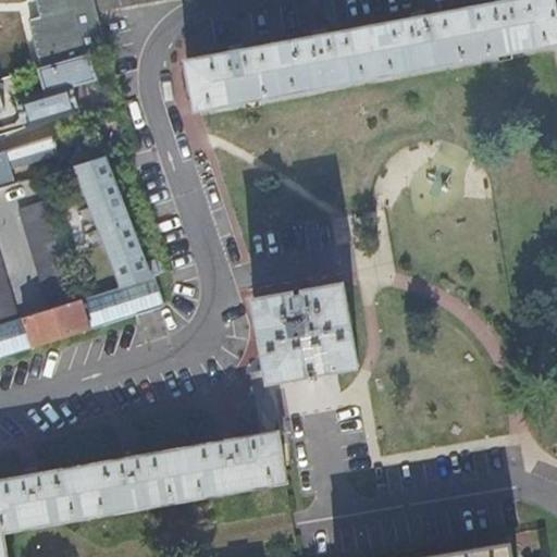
[(98,10),(95,0),(35,0),(39,16),(31,19),(41,67),(91,53),(109,49),(98,10)]
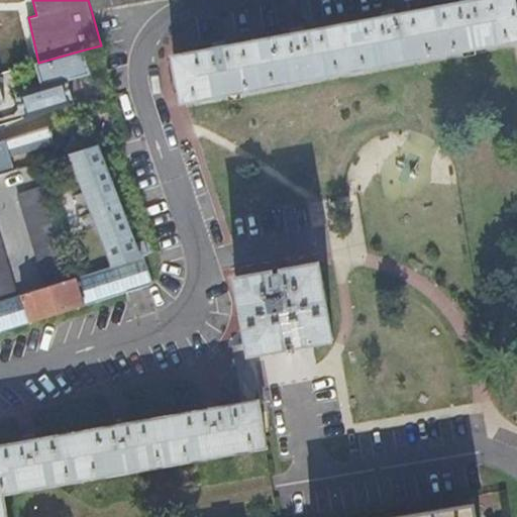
[(142,0),(88,0),(91,9),(142,0)]
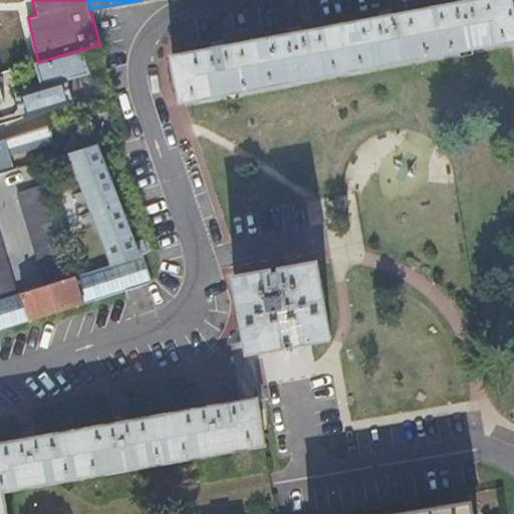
[(513,13),(511,0),(456,0),(457,2),(394,13),(393,10),(374,14),(375,17),(303,31),(303,27),(288,30),(288,34),(225,45),(225,42),(211,44),(211,48),(174,55),(181,99),(513,37),(513,13)]
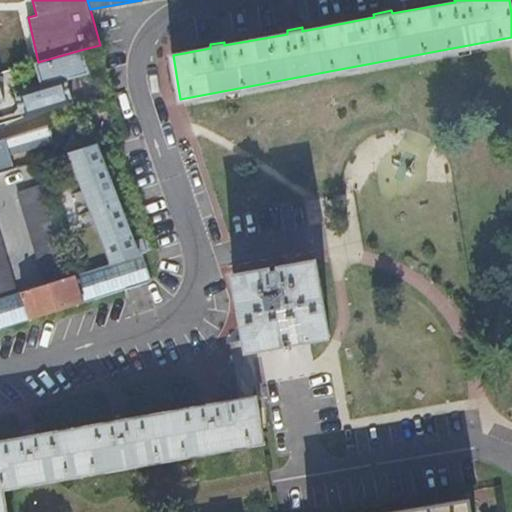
[(38,62),(37,62),(44,85),(19,92),(26,116),(74,102),(68,79),(90,72),(84,49),(38,62)]
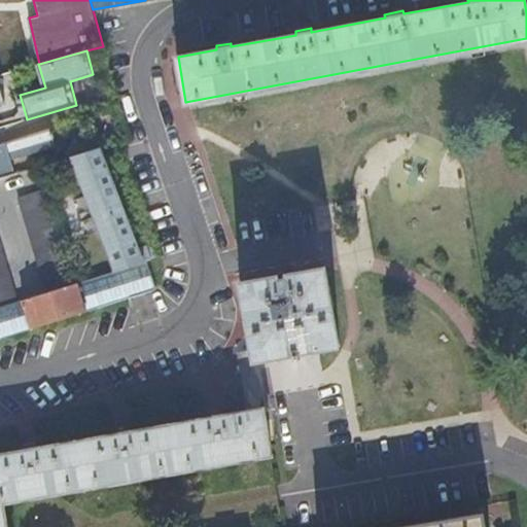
[(0,143),(0,177),(13,173),(9,159),(53,145),(47,129),(0,143)]
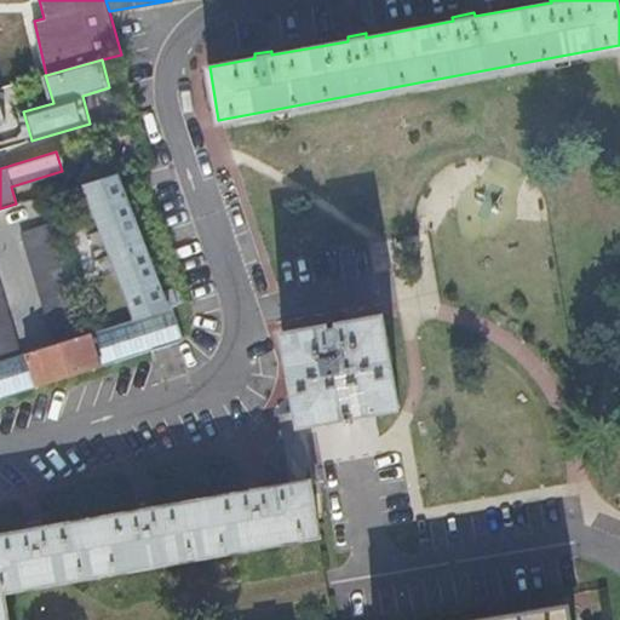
[(138,319),(174,306),(193,300),(187,283),(165,292),(141,230),(145,229),(143,222),(138,223),(118,172),(82,183),(138,319)]
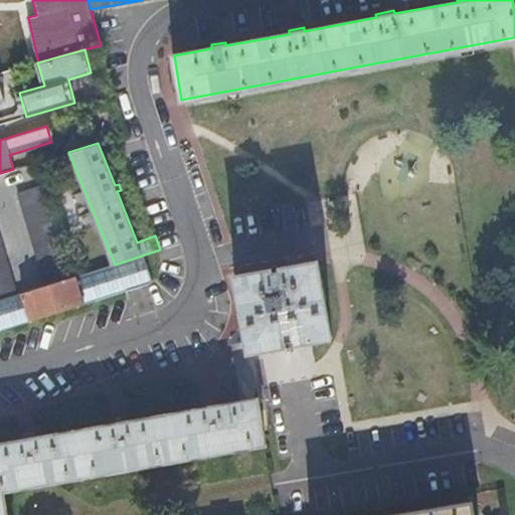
[(46,287),(72,279),(42,185),(17,193),(46,287)]
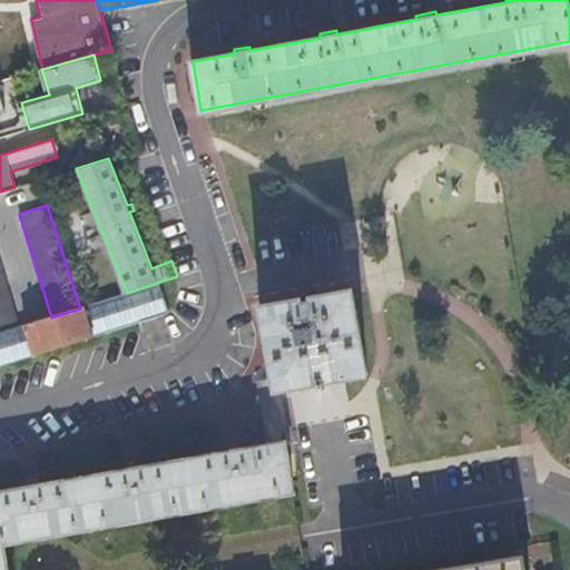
[(0,332),(20,325),(0,261),(0,332)]
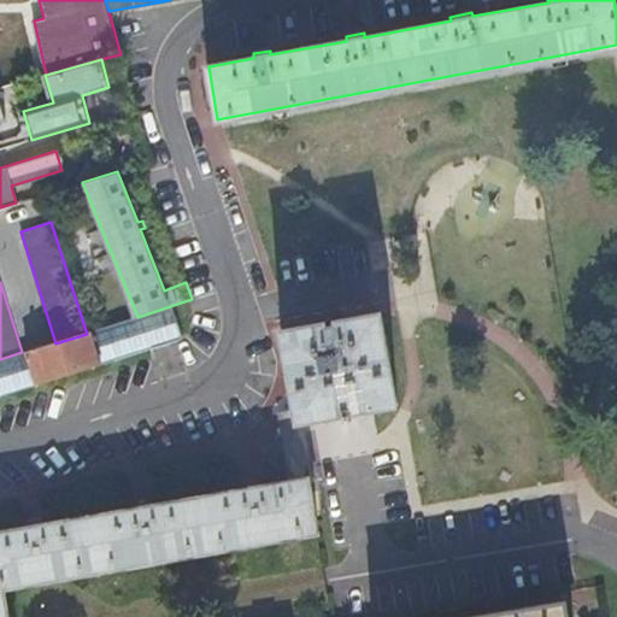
[(93,331),(103,364),(183,339),(174,305),(137,317),(93,331)]
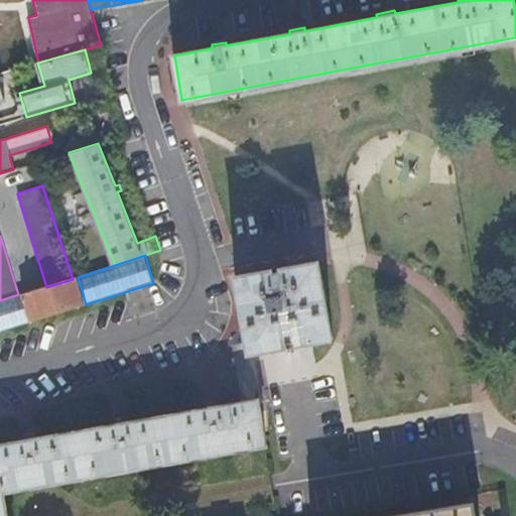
[(242,352),(332,337),(318,262),(284,268),(284,267),(271,269),(271,270),(237,276),(248,344),(235,346),(242,352)]
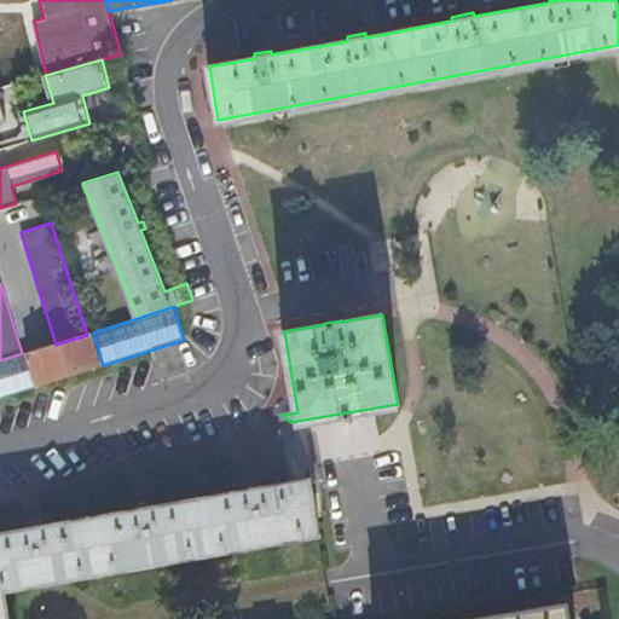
[(0,397),(103,365),(93,333),(87,335),(56,345),(29,353),(28,352),(22,353),(0,360),(0,397)]
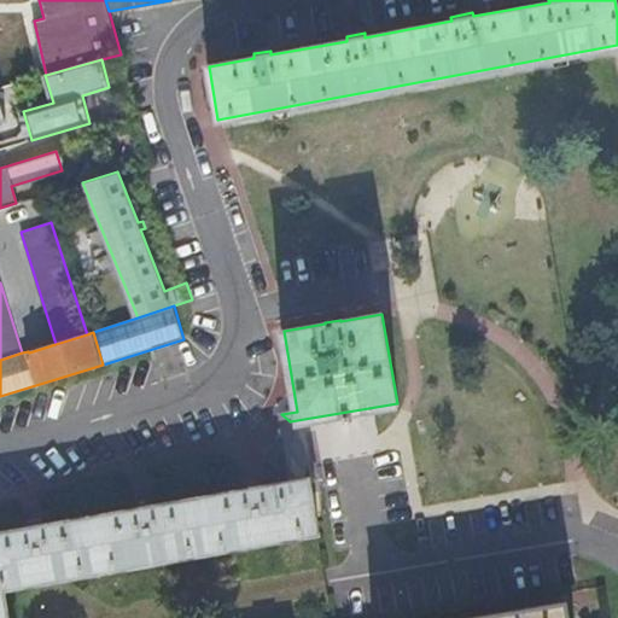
[(397,404),(397,403),(290,421),(281,414),(280,414),(284,436),(279,437),(264,458),(278,466),(280,484),(262,488),(262,484),(245,487),(245,490),(153,507),(152,503),(135,506),(136,509),(44,526),(44,523),(27,525),(27,529),(0,532),(0,617),(9,617),(4,588),(319,532),(309,482),(314,481),(303,421),(345,414),(347,421),(353,420),(351,413),(375,408),(397,404)]
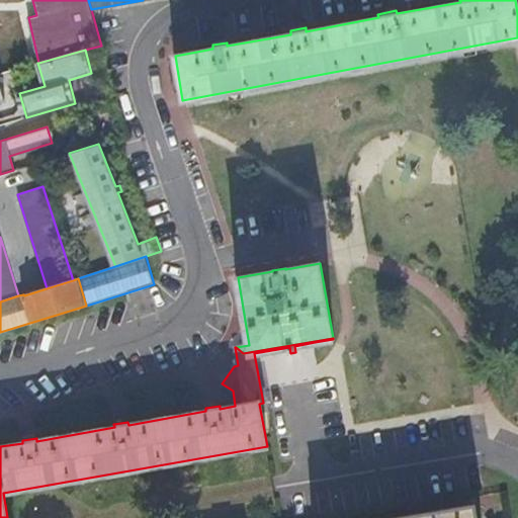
[(476,517),(473,504),(392,517),(476,517)]
